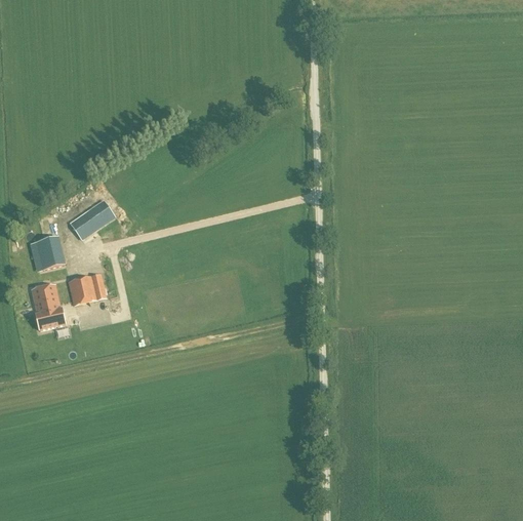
[(80,237),(83,234),(114,214),(109,207),(102,198),(96,201),(75,216),(69,221),(79,237),(80,236),(80,237)]
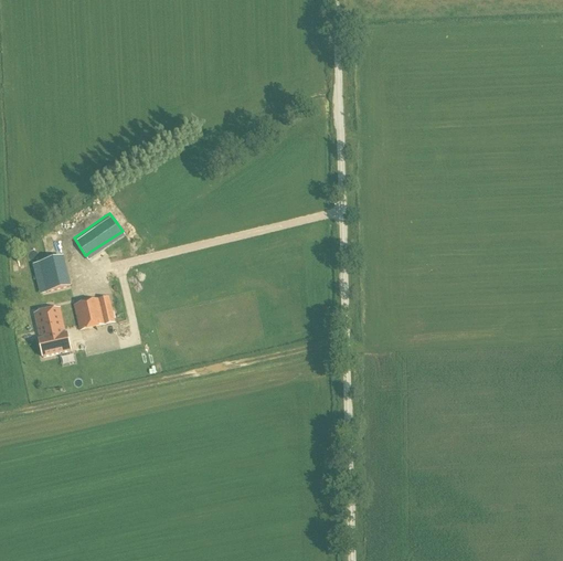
[(27,254),(40,251),(38,241),(23,244),(27,254)]
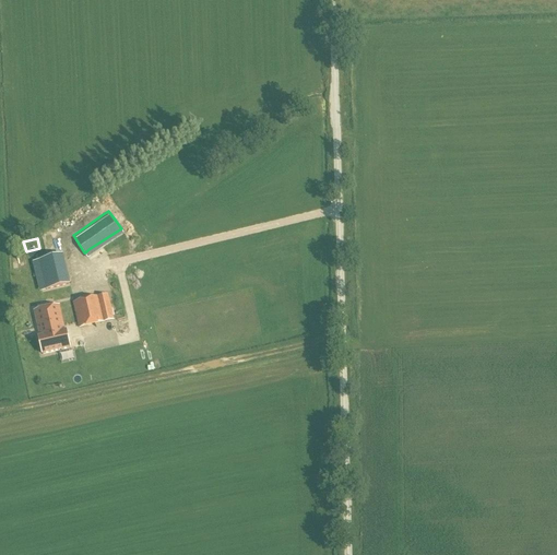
[(31,288),(43,285),(69,280),(61,251),(36,258),(24,260),(31,288)]
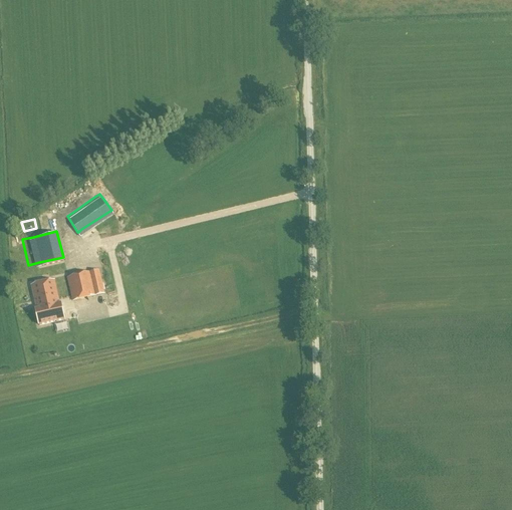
[(70,297),(93,292),(103,290),(97,266),(65,274),(70,297)]
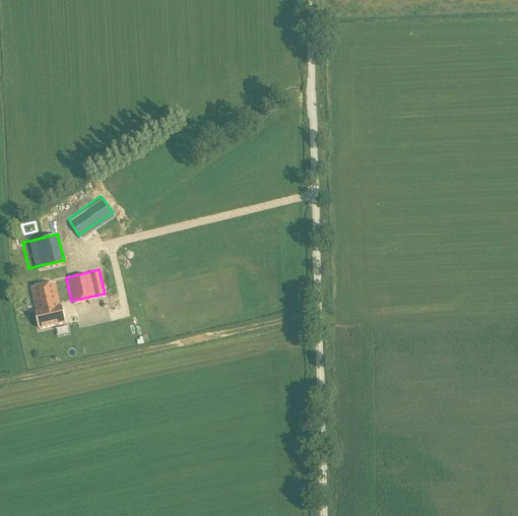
[(59,304),(54,279),(28,285),(35,309),(34,309),(38,326),(64,320),(60,303),(59,304)]
